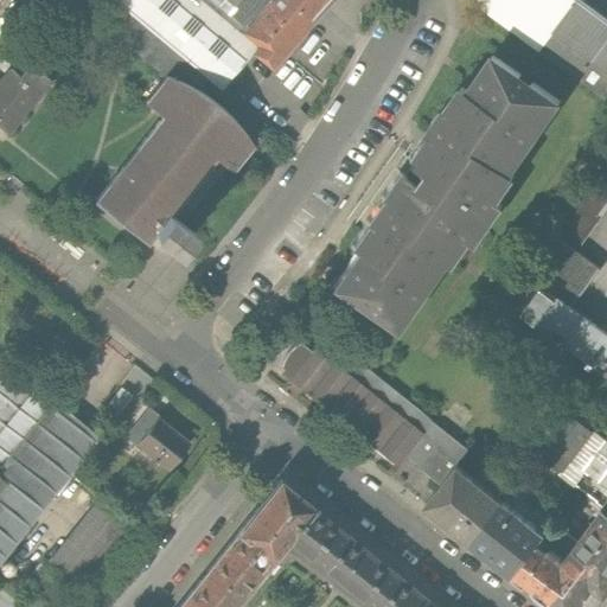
[(219,91),(248,57),(260,44),(206,0),(109,0),(123,11),(206,81),(219,91)]
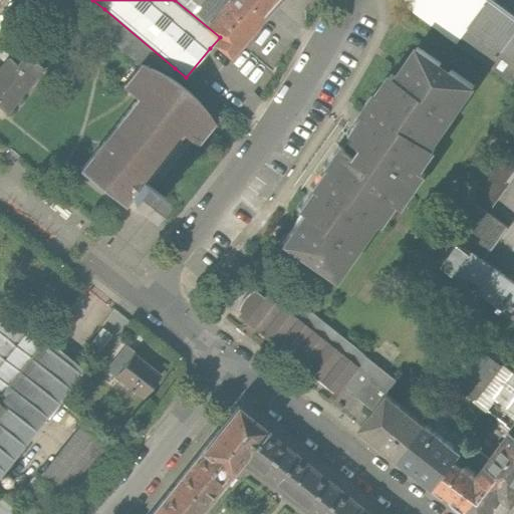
[(175,0),(220,37),(210,48),(228,63),(279,0),(175,0)]
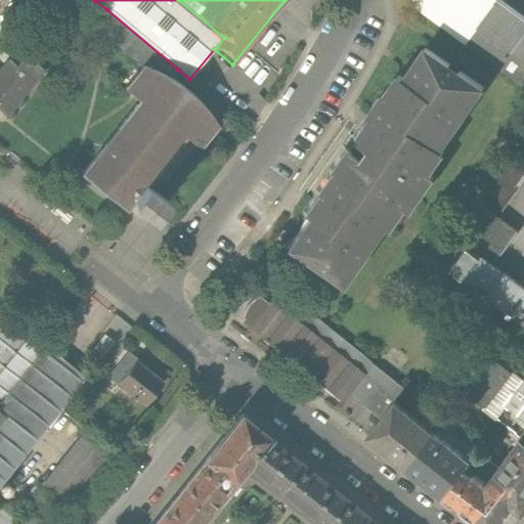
[(523,16),(499,0),(402,0),(466,46),(523,88),(523,16)]
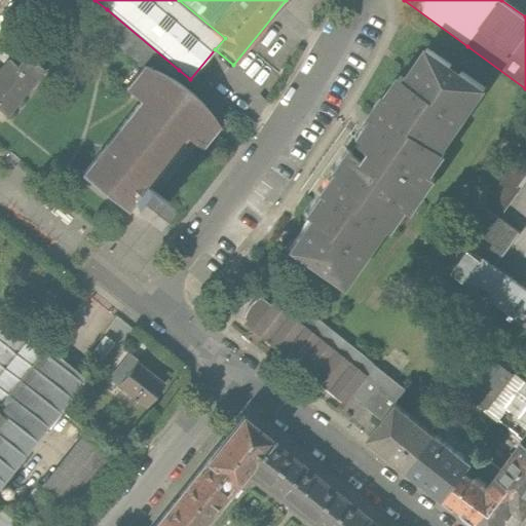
[(170,80),(179,70),(107,9),(90,29),(140,70),(142,68),(157,74),(170,80)]
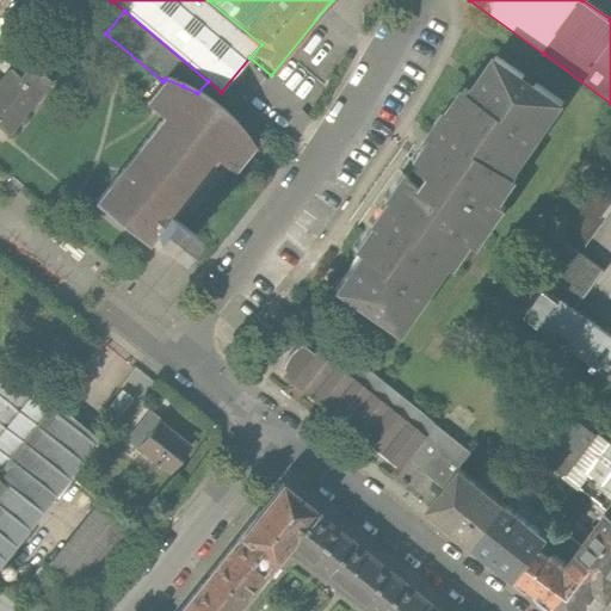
[(359,255),(334,292),(402,339),(452,267),(457,271),(476,245),(481,248),(507,210),(501,207),(519,180),(516,178),(567,104),(498,55),(471,92),(466,88),(449,112),(446,111),(429,135),(427,135),(409,160),(432,176),(423,190),(400,174),(383,199),(384,201),(368,226),(369,227),(352,251),(359,255)]
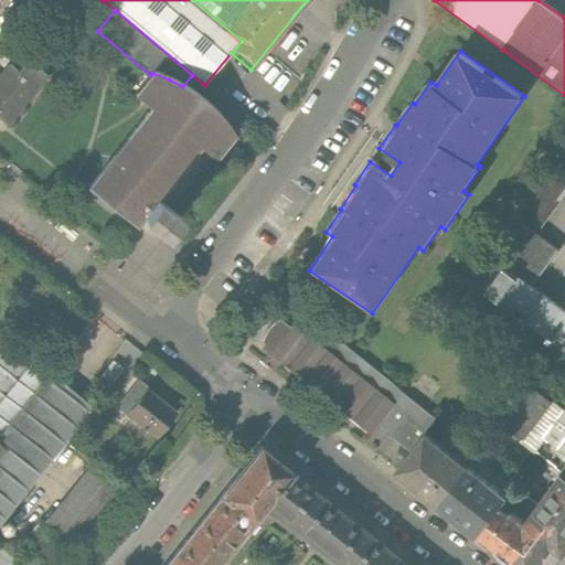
[(0,121),(2,120),(4,123),(43,76),(25,62),(17,74),(8,66),(0,75),(0,121)]
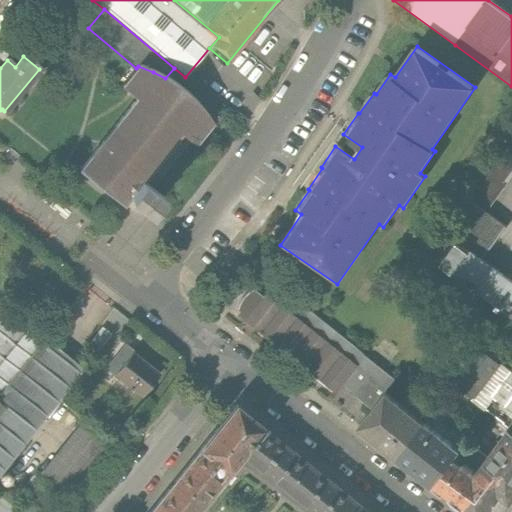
[(136,68),(120,87),(135,100),(78,170),(142,226),(157,208),(144,197),(188,140),(194,145),(212,124),(201,110),(190,97),(174,85),(165,78),(153,72),(138,66),(136,68)]
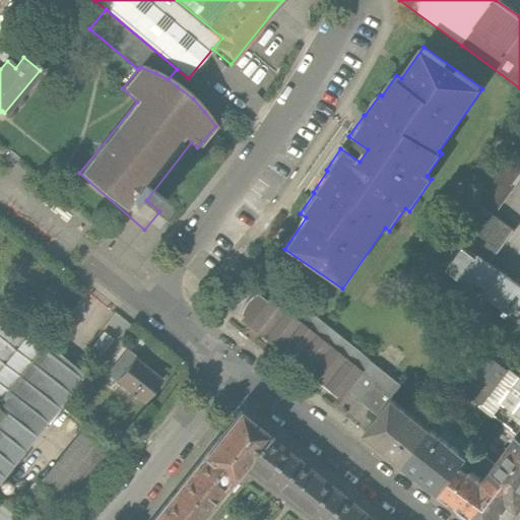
[(519,164),(507,153),(472,198),(494,214),(519,179),(519,164)]
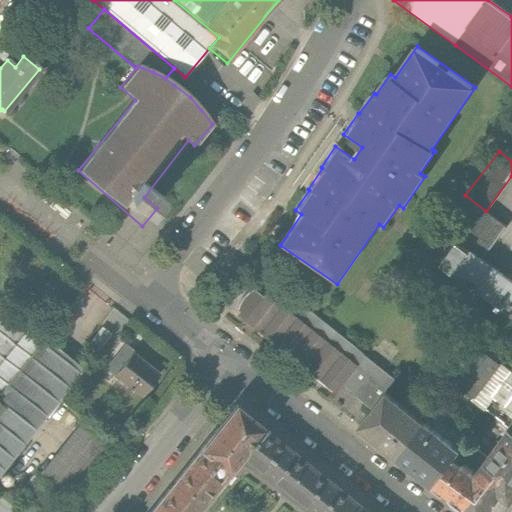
[(506,226),(486,211),(465,195),(440,228),(455,239),(482,259),(506,226)]
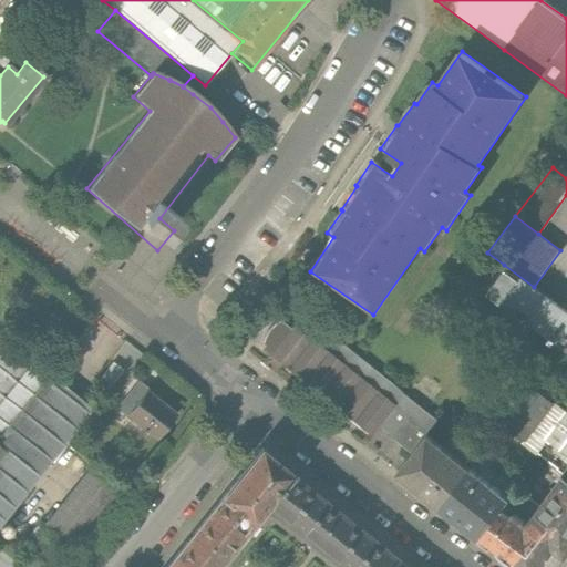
[(484,291),(566,353),(566,311),(534,287),(504,265),(484,291)]
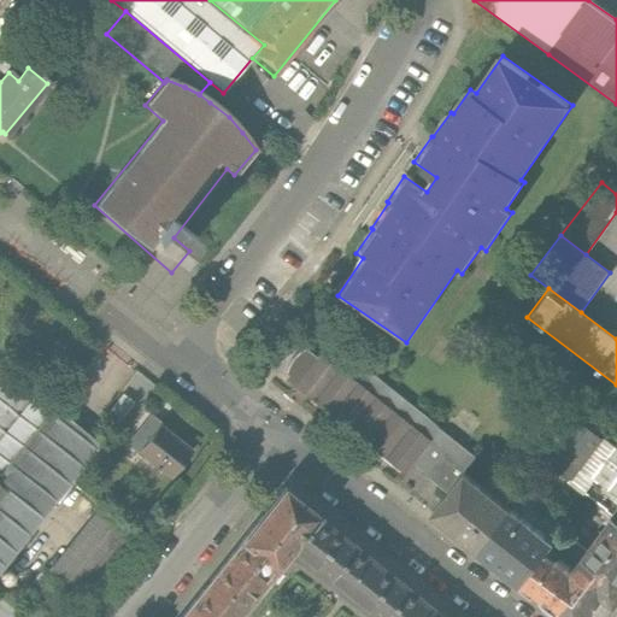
[(409,465),(448,495),(464,474),(476,458),(327,345),(315,360),(424,444),(409,465)]
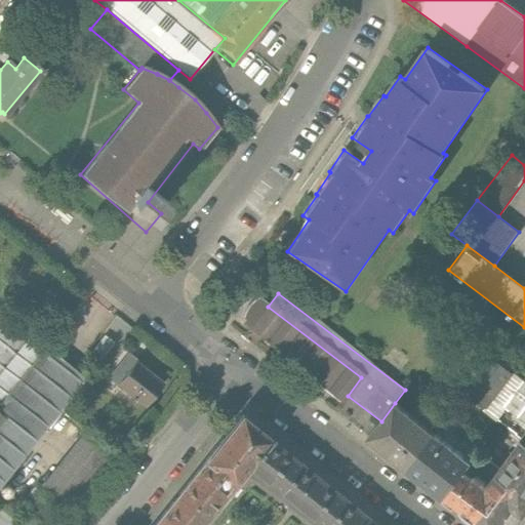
[(340,404),(348,396),(361,377),(268,307),(247,333),(340,404)]
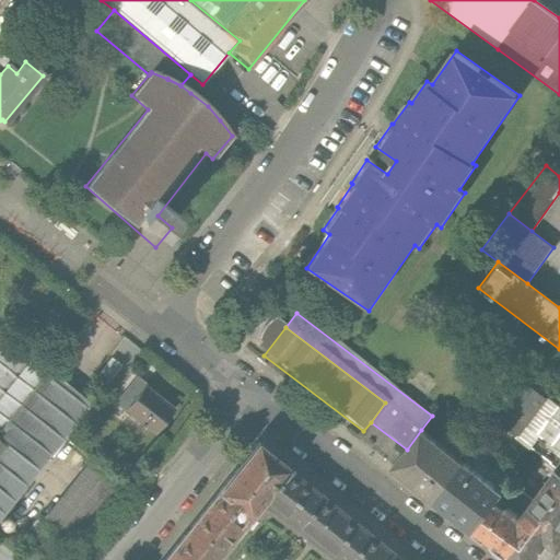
[(0,521),(93,404),(49,369),(46,374),(0,337),(0,521)]
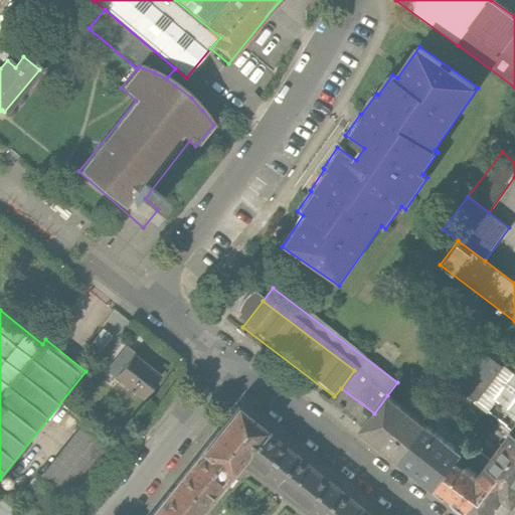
[(457,389),(513,432),(514,427),(514,373),(485,351),(457,389)]
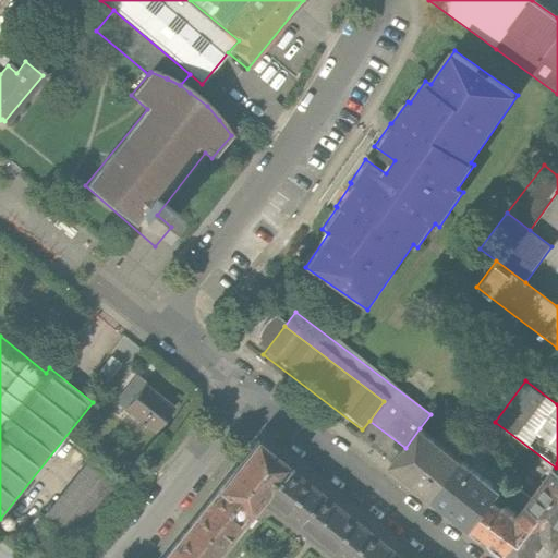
[(178,412),(148,388),(129,413),(159,436),(178,412)]
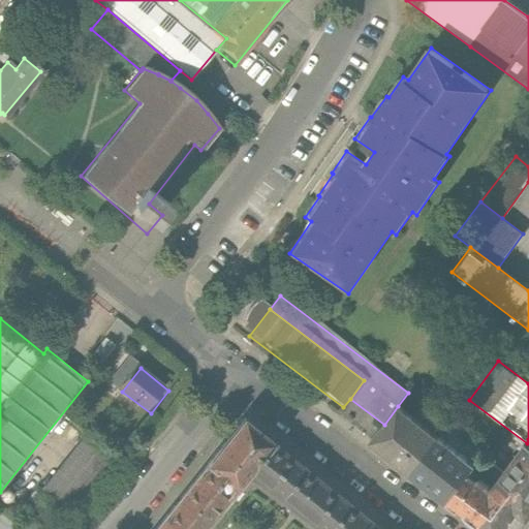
[(371,442),(409,471),(437,435),(398,406),(384,425),(371,442)]
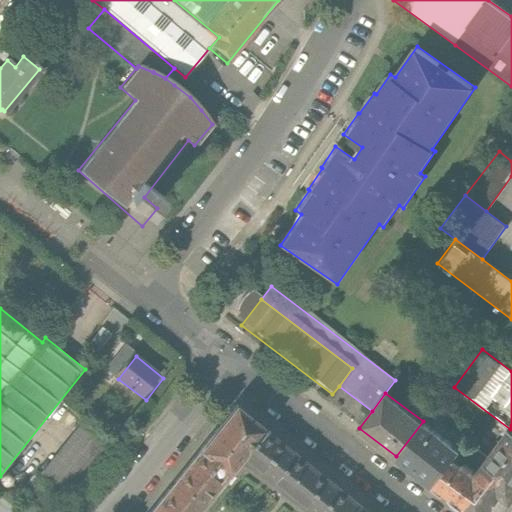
[(236,406),(197,456),(226,479),(242,458),(265,429),(236,406)]
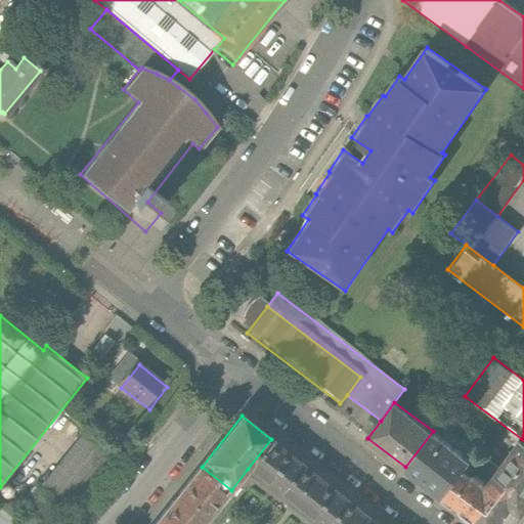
[(471,461),(433,431),(405,467),(444,495),(462,473),(471,461)]
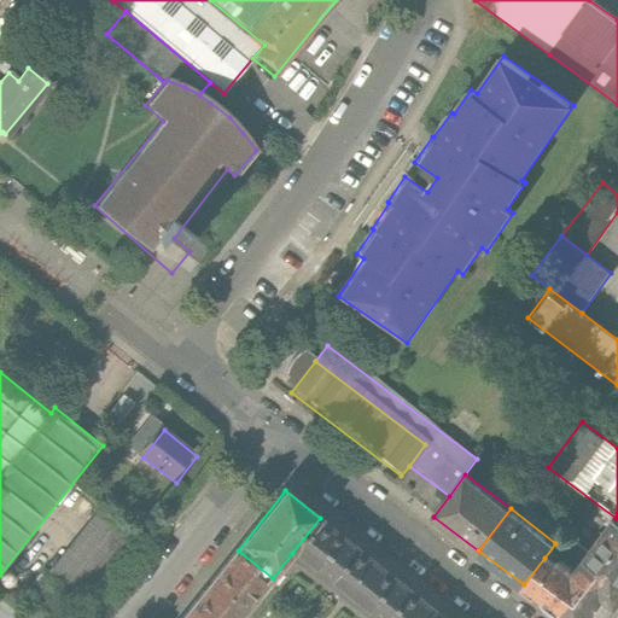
[(292,553),(363,608),(390,573),(320,518),(292,553)]
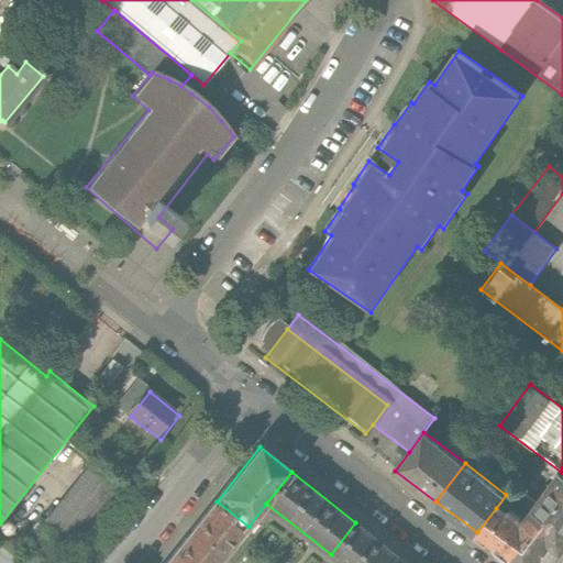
[(562,473),(561,472),(538,501),(562,521),(562,473)]
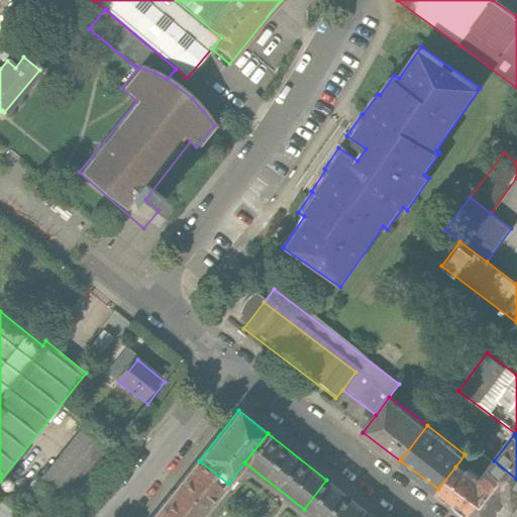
[(42,488),(24,510),(32,516),(58,516),(67,507),(73,512),(114,460),(82,434),(39,486),(42,488)]
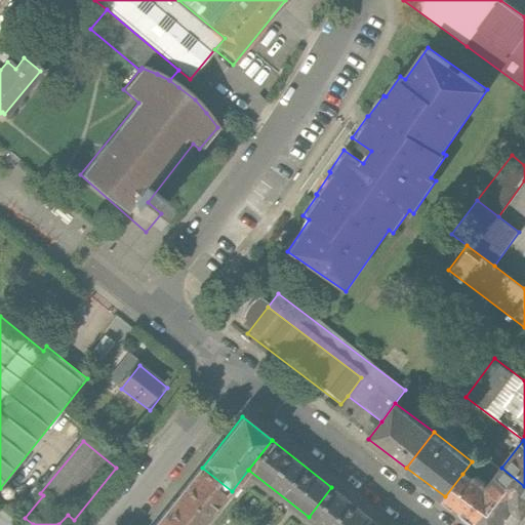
[(202,468),(162,518),(170,524),(204,524),(232,491),(202,468)]
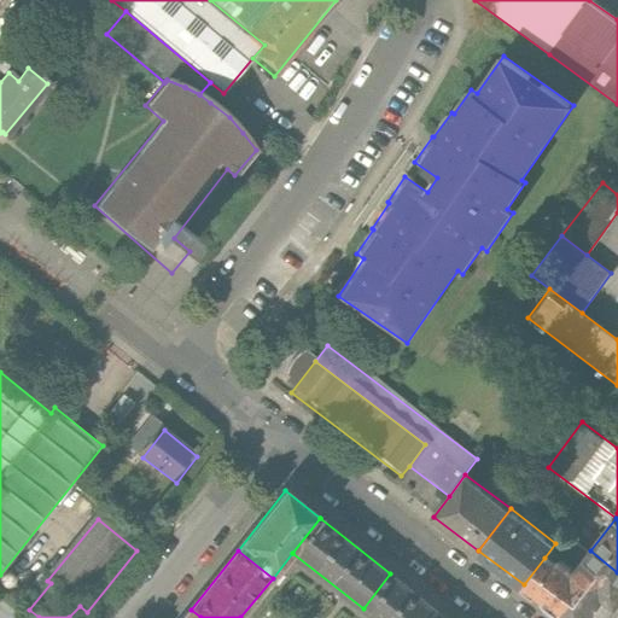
[(614,605),(617,600),(617,572),(590,551),(571,577),(544,558),(524,584),(567,617),(590,617),(606,598),(614,605)]
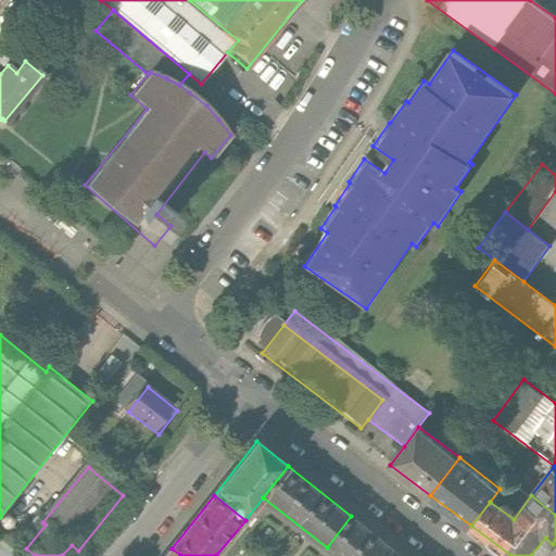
[(402,555),(351,516),(327,547),(337,555),(402,555)]
